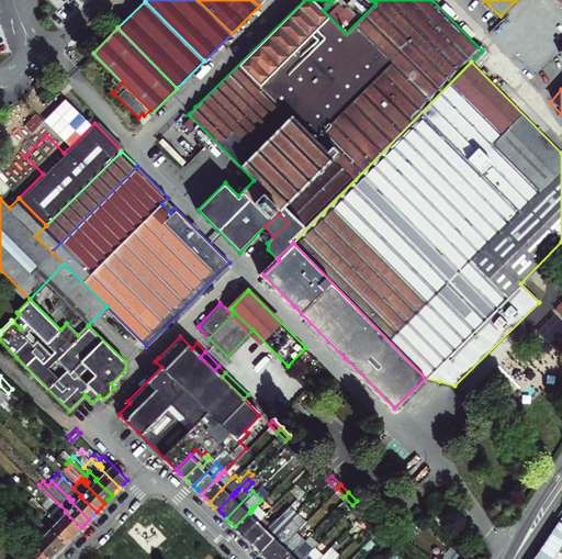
[(41,502),(33,494),(30,498),(45,513),(48,509),(45,506),(41,502)]
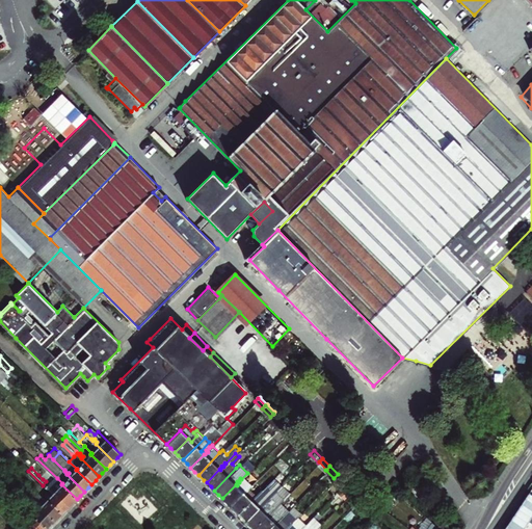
[(230,505),(248,486),(258,477),(249,470),(247,473),(241,479),(240,478),(237,481),(239,482),(237,485),(236,484),(222,498),(227,502),(230,505)]
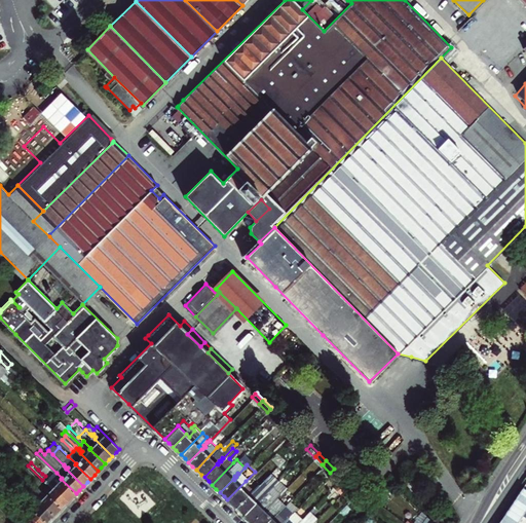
[(336,481),(341,476),(334,469),(330,473),(329,474),(336,481)]
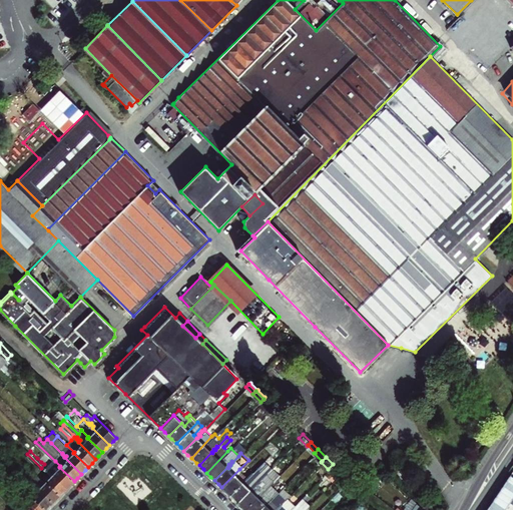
[(47,464),(45,466),(48,468),(49,467),(52,470),(50,472),(67,488),(70,485),(74,481),(59,467),(60,466),(55,461),(49,466),(47,464)]
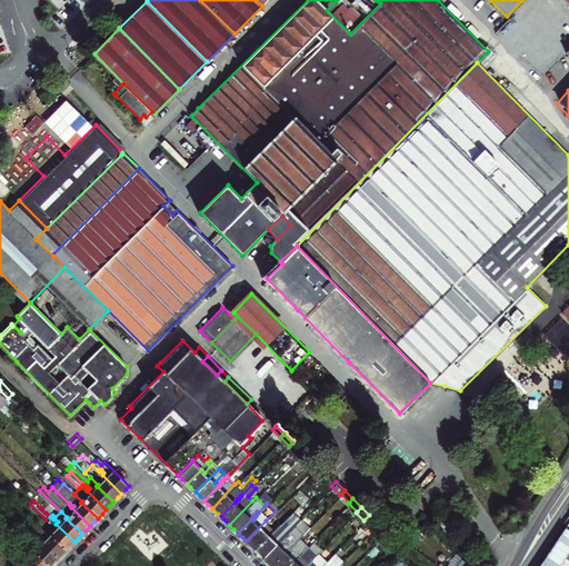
[(405,537),(408,542),(425,519),(421,516),(405,537)]
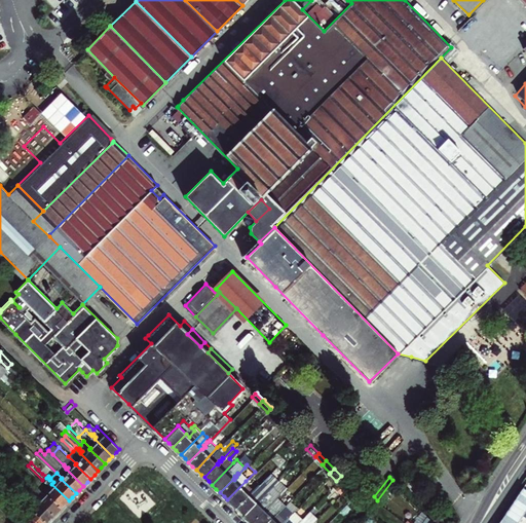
[(16,480),(28,490),(32,494),(33,493),(35,495),(36,493),(39,496),(37,498),(54,516),(58,512),(62,509),(40,488),(34,482),(29,486),(26,483),(26,484),(19,478),(16,480)]
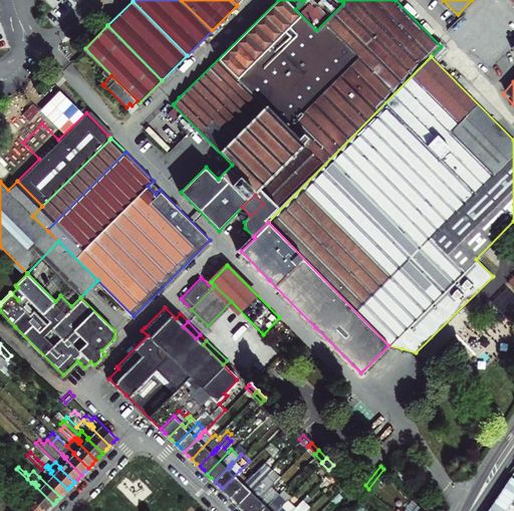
[(48,469),(45,467),(44,469),(46,471),(39,477),(60,497),(64,493),(67,489),(50,473),(52,471),(49,468),(48,469)]
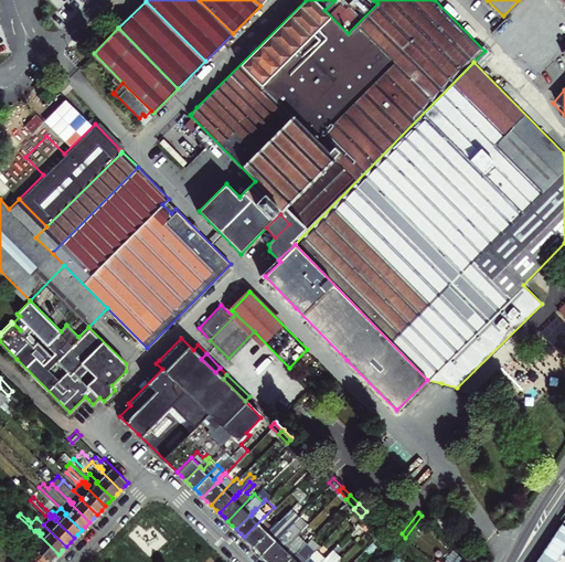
[(262,553),(292,521),(284,513),(275,522),(273,525),(272,523),(269,527),(270,529),(268,532),(267,531),(253,545),(257,549),(262,553)]
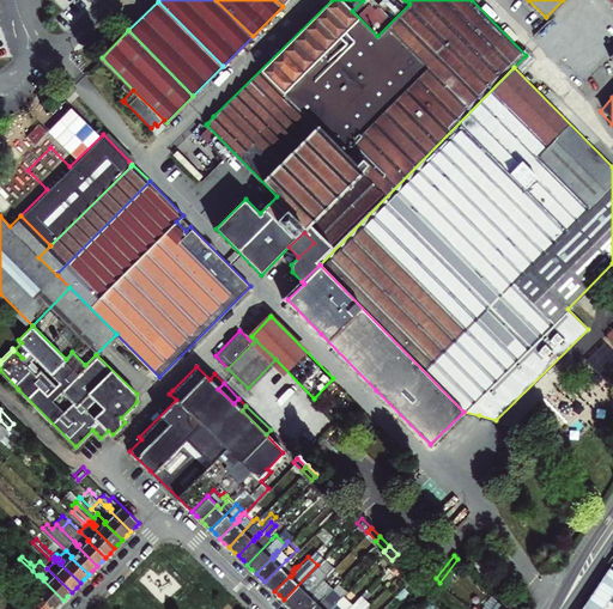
[(287,603),(292,608),(308,594),(309,594),(313,591),(310,589),(313,585),(314,586),(322,578),(334,566),(325,556),(317,565),(284,600),(287,603)]
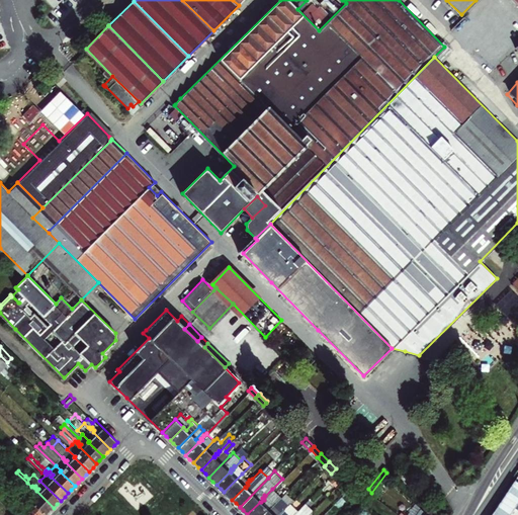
[(228,496),(232,500),(245,487),(246,488),(248,485),(247,483),(249,480),(250,481),(252,479),(251,477),(248,479),(242,474),(224,492),(228,496)]
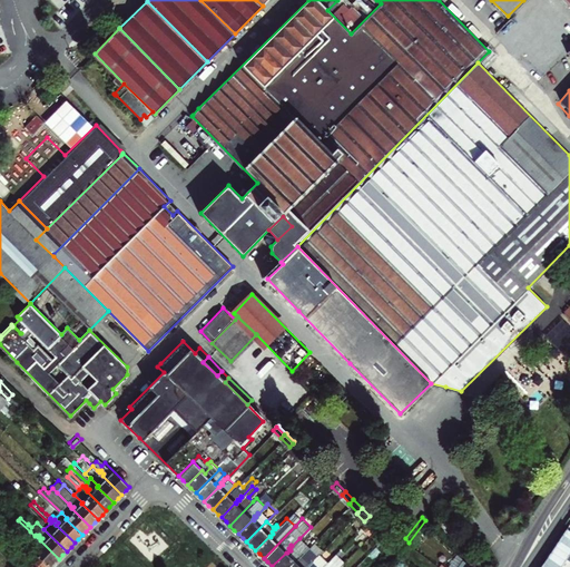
[(376,527),(377,526),(372,521),(365,528),(371,533),(376,527)]
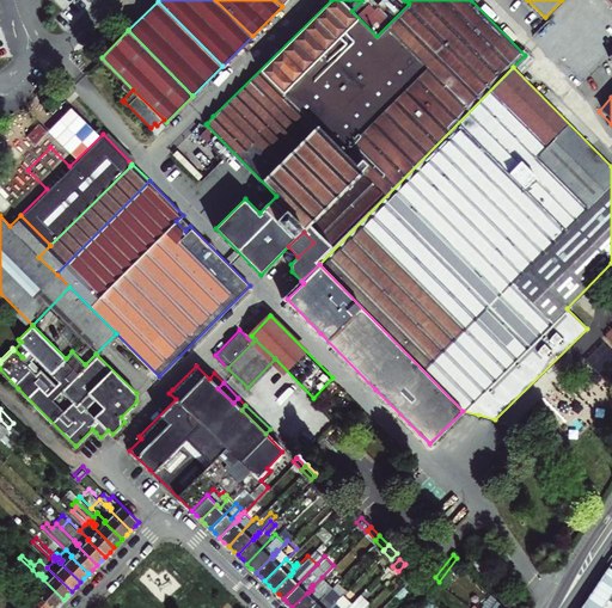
[(407,563),(405,564),(404,565),(412,575),(415,571),(407,563)]
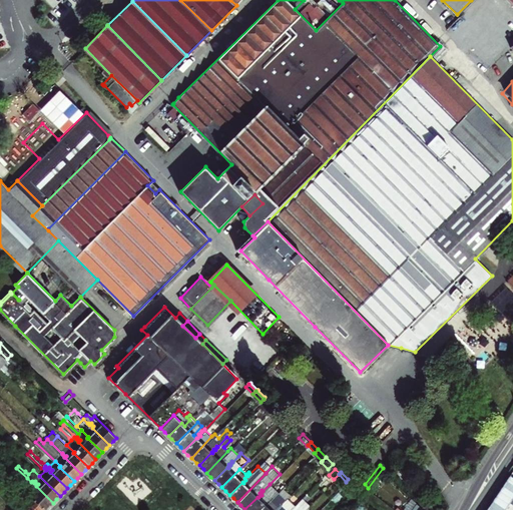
[(31,482),(27,478),(22,483),(15,476),(13,478),(25,491),(45,509),(49,507),(53,503),(36,486),(38,484),(35,481),(34,483),(32,481),(31,482)]
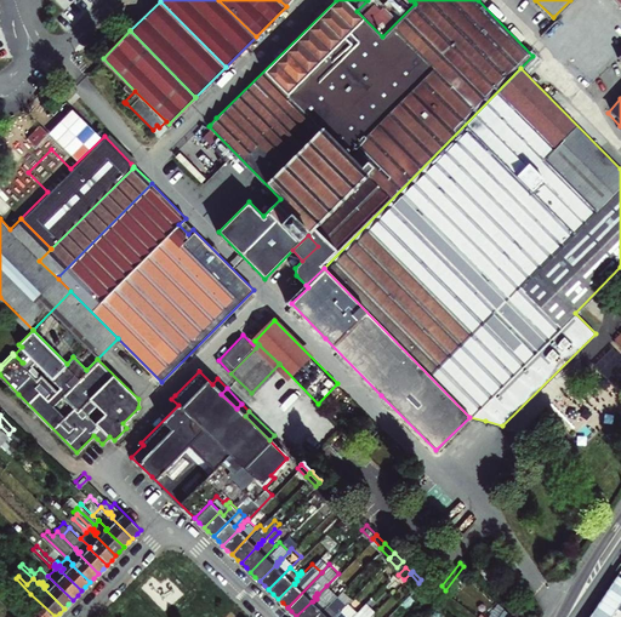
[(419,583),(416,586),(425,595),(431,589),(421,580),(419,583)]
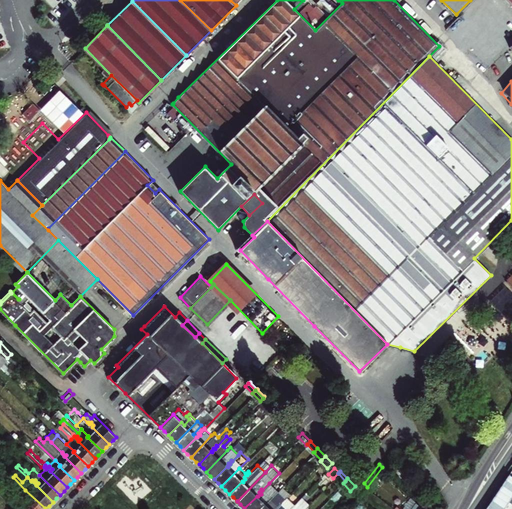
[(9,481),(6,484),(16,494),(19,491),(9,481)]
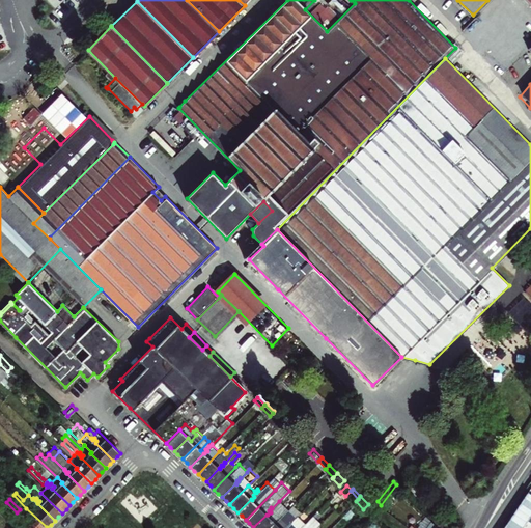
[(267,515),(253,527),(268,527),(286,509),(287,508),(279,501),(272,508),(271,507),(269,510),(271,512),(268,515),(267,515)]
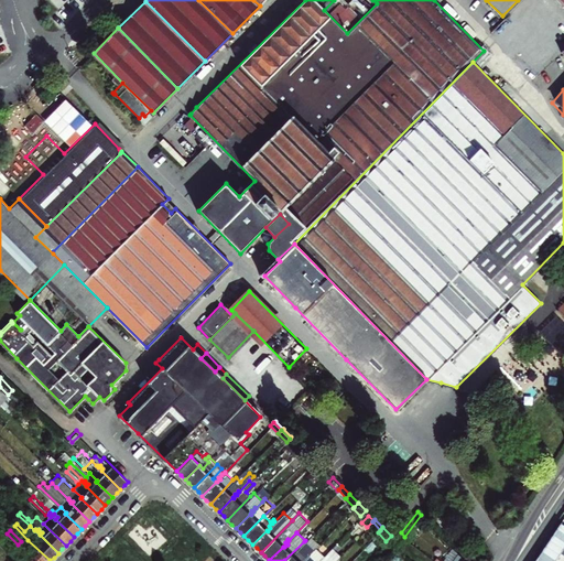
[(21,547),(34,560),(50,560),(28,540),(24,543),(21,547)]
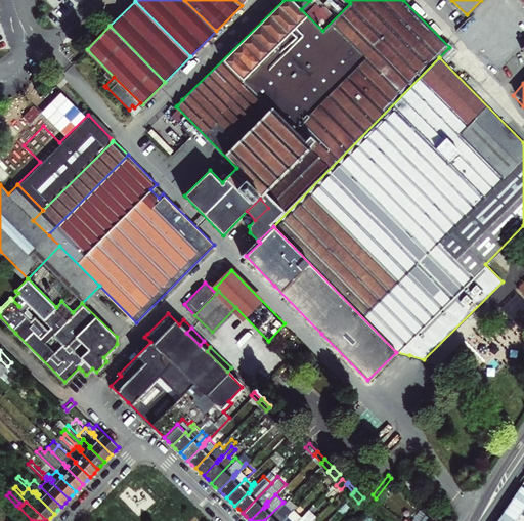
[(282,503),(264,520),(281,520),(282,520),(280,519),(284,516),(284,517),(291,510),(282,503)]
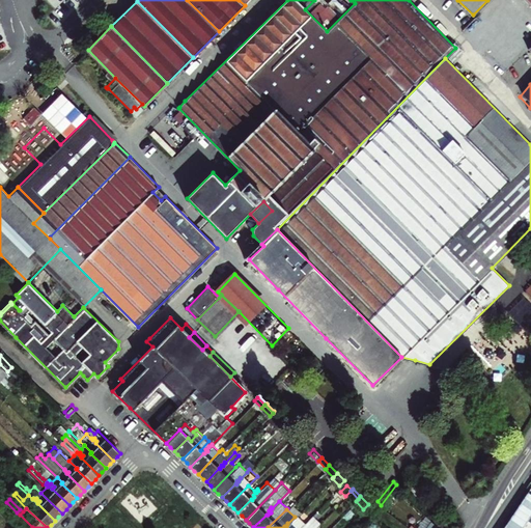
[(299,527),(305,521),(298,513),(295,517),(287,524),(287,523),(284,526),(286,527),(285,527),(299,527)]
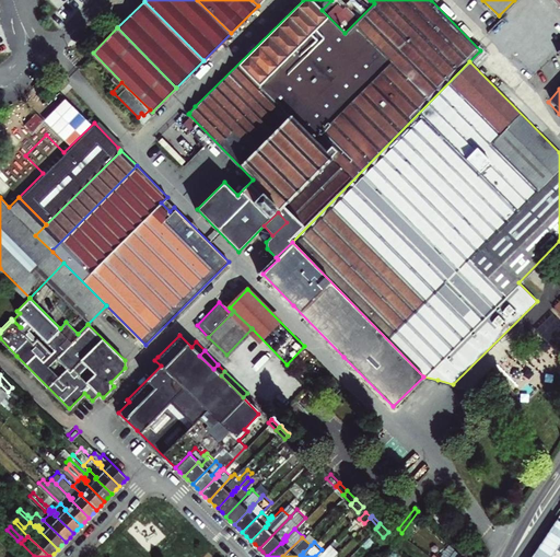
[(34,556),(21,543),(13,550),(20,556),(34,556)]
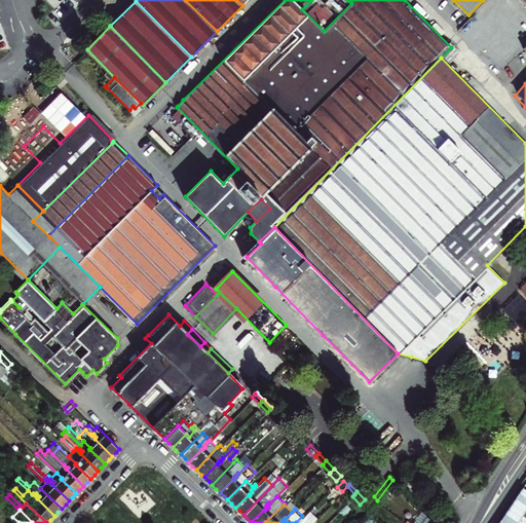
[(435,522),(422,510),(413,522),(435,522)]
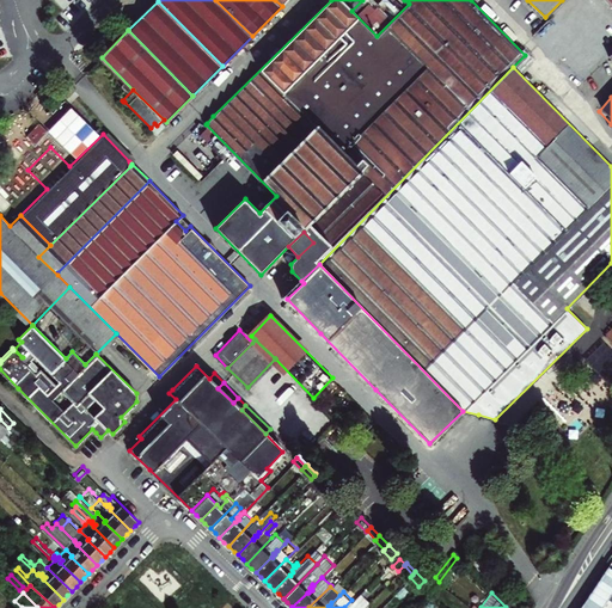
[(22,607),(14,601),(8,596),(5,600),(0,594),(0,602),(5,607),(22,607)]
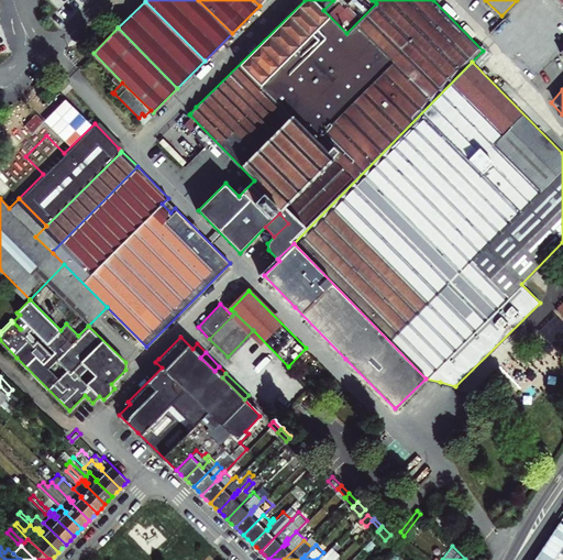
[(330,547),(327,550),(334,559),(339,556),(330,547)]
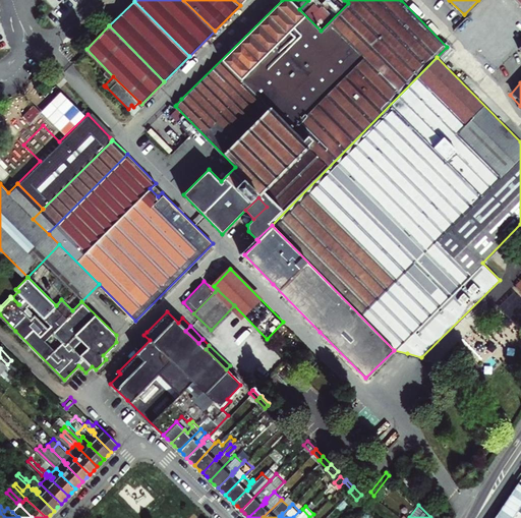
[(302,509),(299,511),(293,517),(308,517),(309,517),(302,509)]
